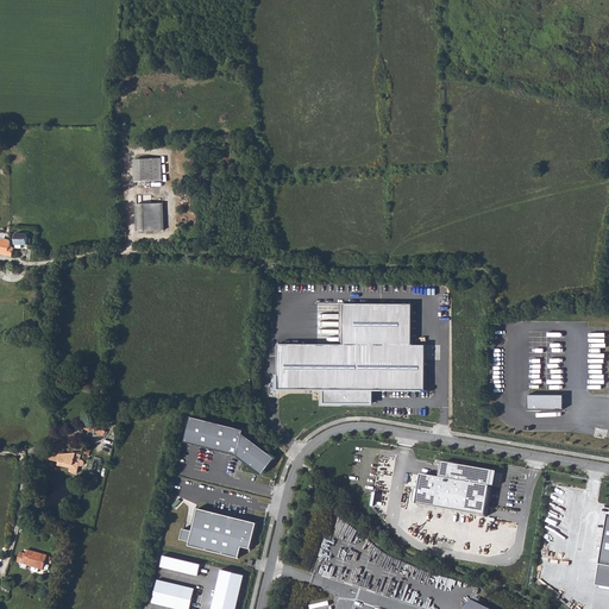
[(136,158),(137,181),(163,180),(162,157),(136,158)]
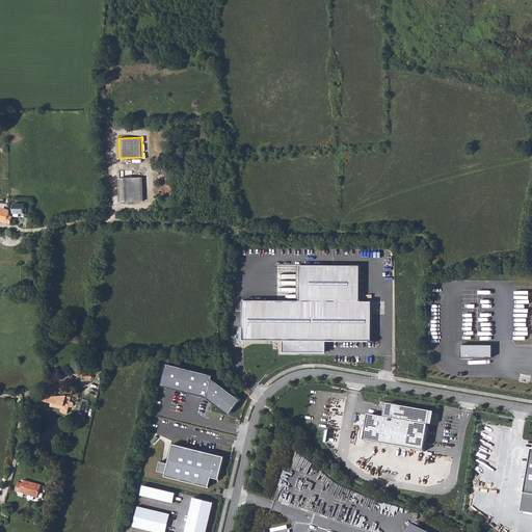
[(134,201),(133,177),(120,178),(121,201),(134,201)]
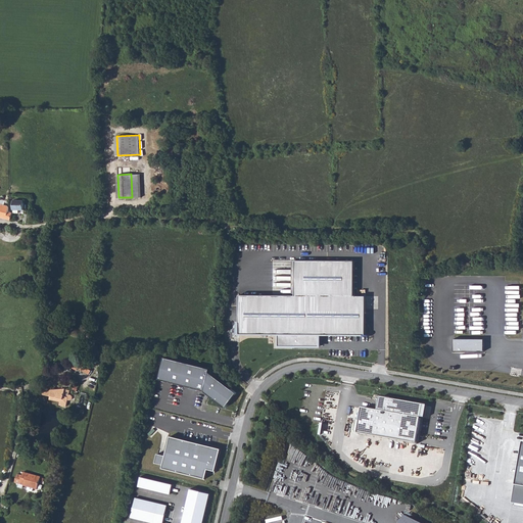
[(141,174),(131,174),(132,197),(141,196),(141,174)]
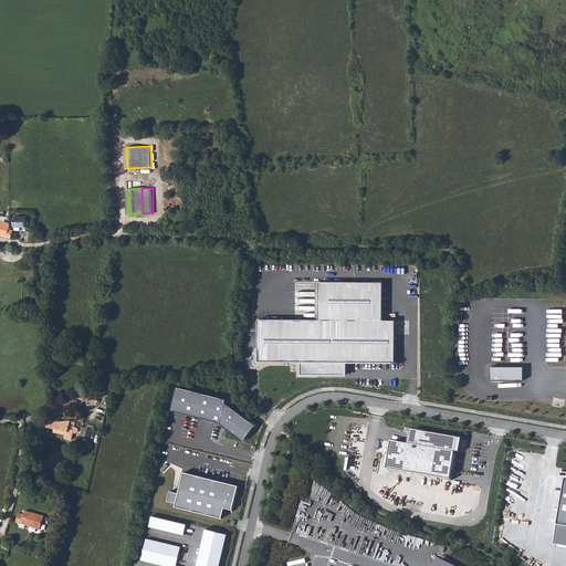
[(16,217),(16,230),(21,230),(20,227),(25,227),(25,217),(16,217)]
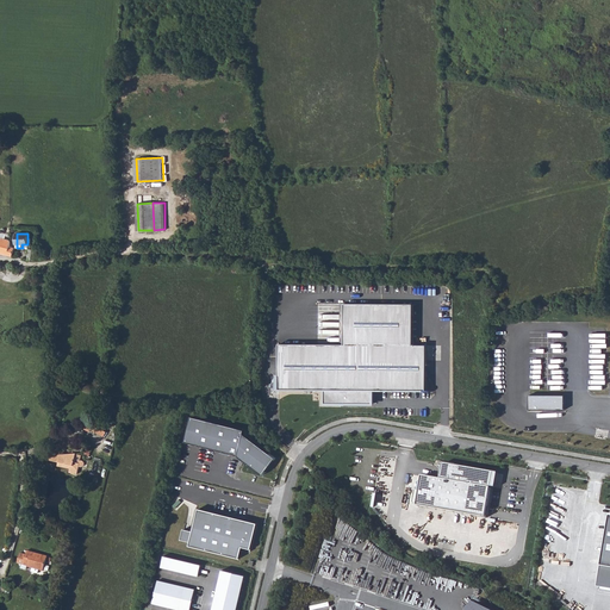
[(0,254),(13,257),(14,248),(10,247),(10,240),(0,237),(0,254)]
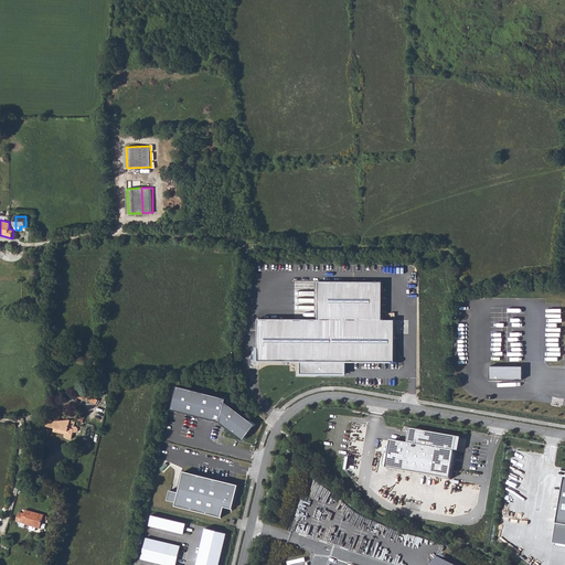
[(348,362),(394,363),(394,319),(382,320),(383,283),(319,280),(319,319),(259,319),(259,361),(300,362),(348,362)]
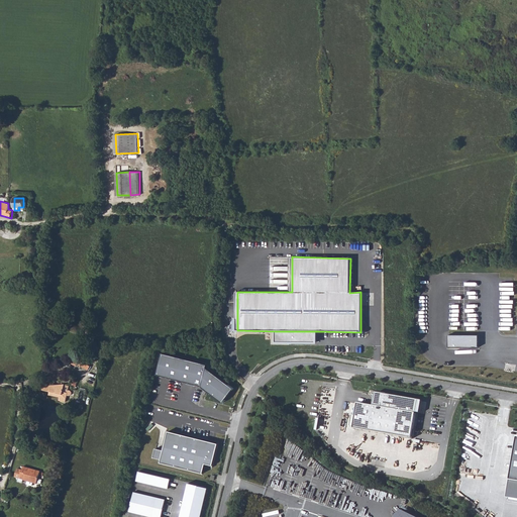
[(318,331),(275,331),(275,343),(318,343),(318,331)]
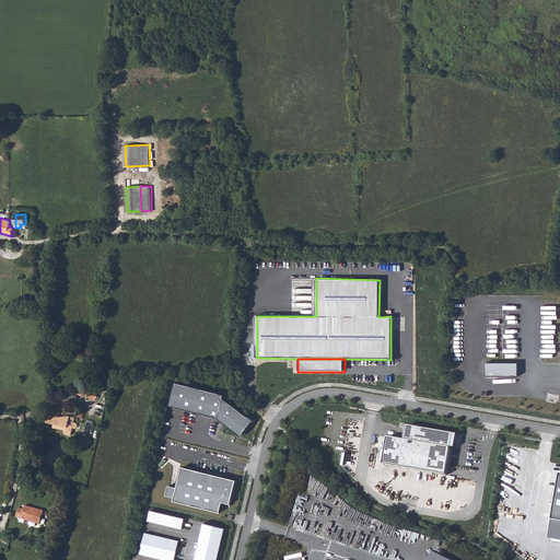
[(518,375),(518,363),(486,363),(487,375),(518,375)]
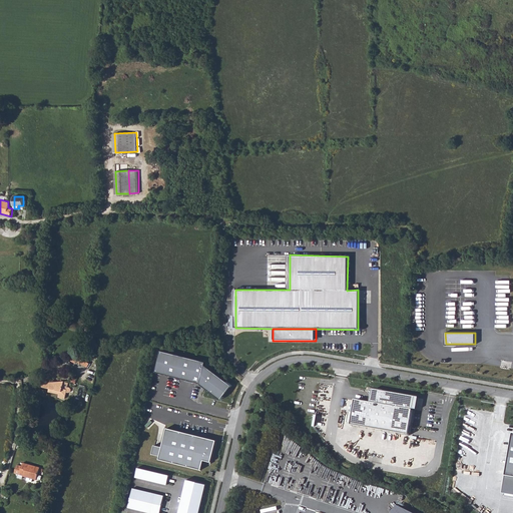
[(206,361),(159,349),(155,370),(199,382),(221,399),(230,385),(205,365),(206,361)]
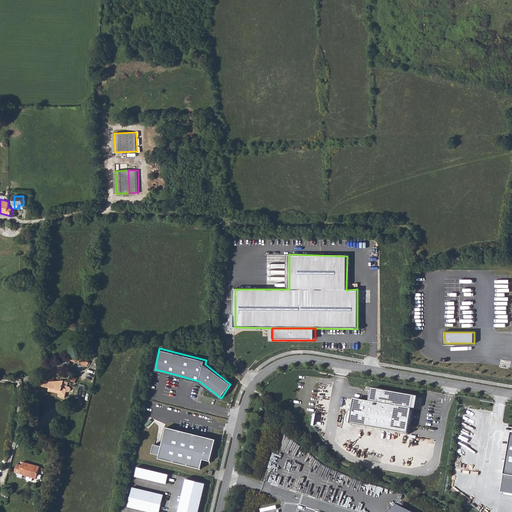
[(89,366),(91,360),(73,354),(71,359),(89,366)]
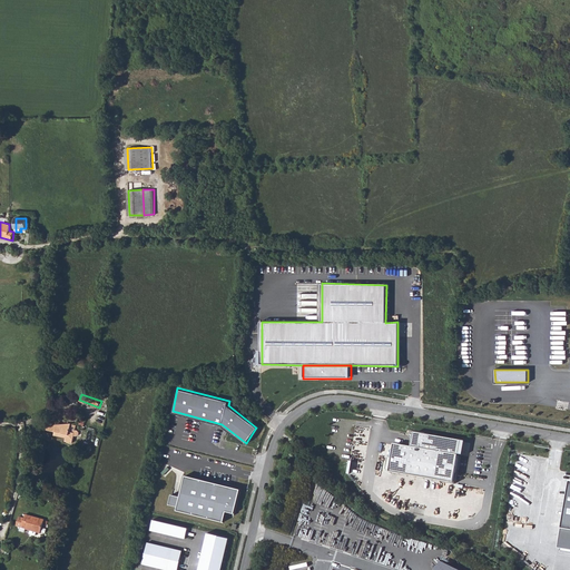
[(46,426),(46,429),(48,432),(70,435),(70,432),(75,433),(75,426),(67,425),(48,424),(46,426)]
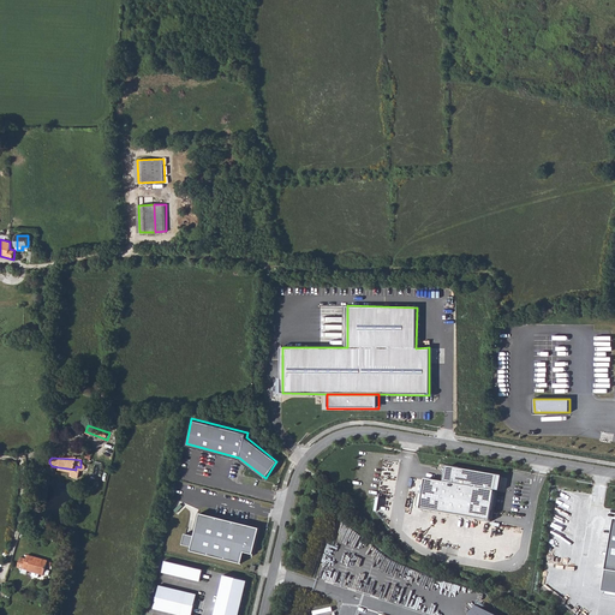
[(422,511),(490,524),(496,493),(505,494),(508,477),(448,467),(445,483),(427,481),(422,511)]
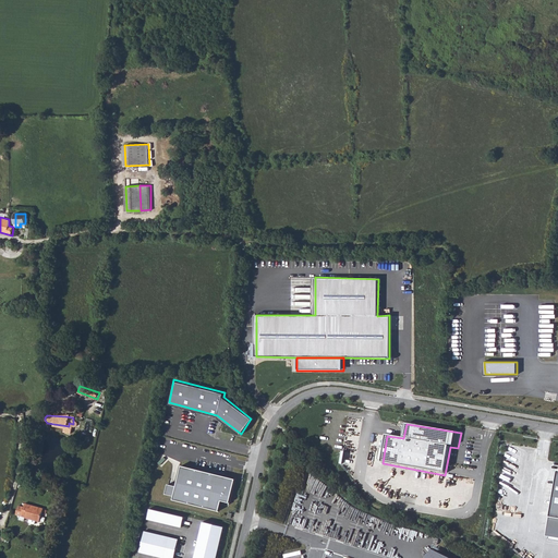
[(230,502),(237,480),(181,465),(177,486),(167,484),(165,494),(174,495),(173,499),(219,511),(221,500),(230,502)]
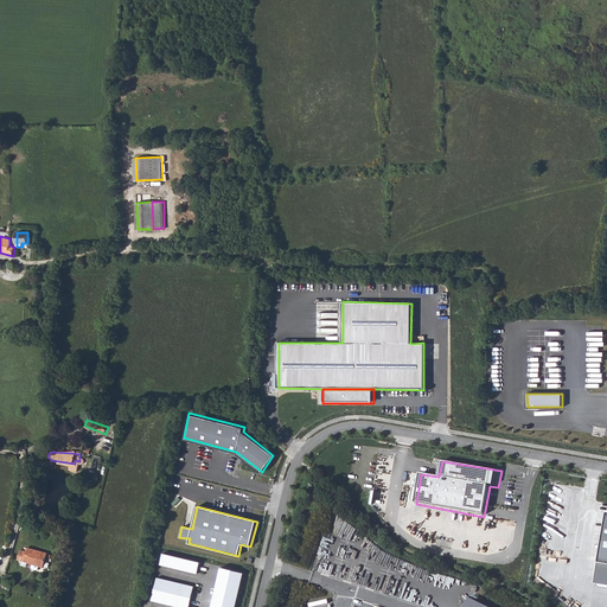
[(198,574),(202,560),(164,551),(160,564),(198,574)]
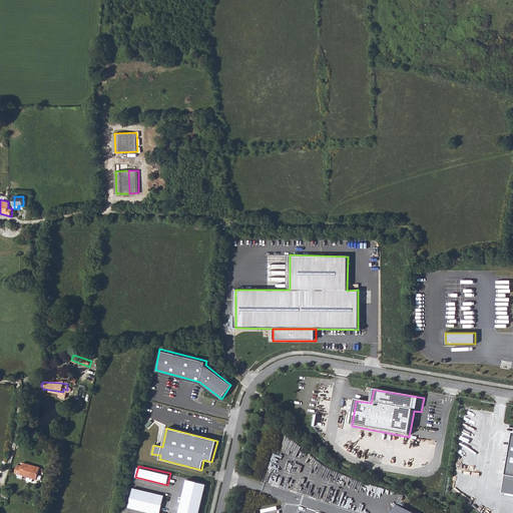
[(24,475),(21,486),(25,487),(25,490),(38,492),(40,478),(24,475)]
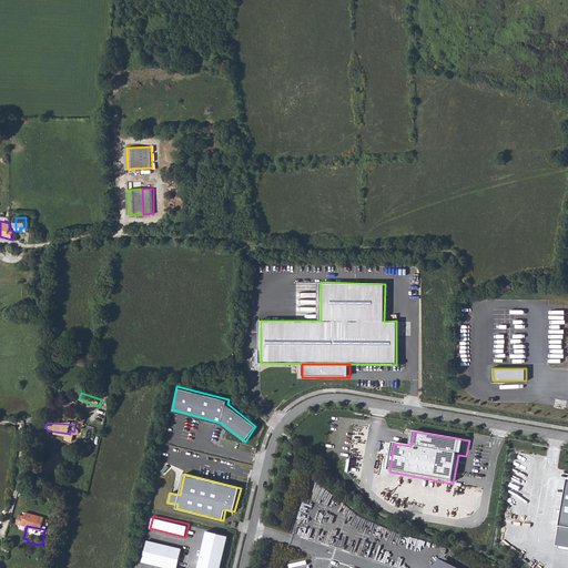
[(221,567),(229,536),(206,530),(198,567),(221,567)]
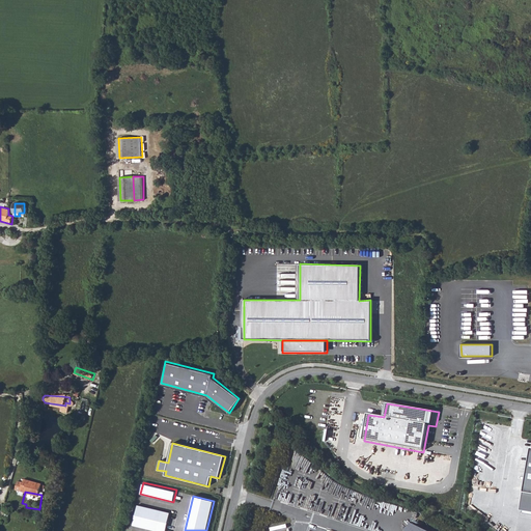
[(166,530),(170,513),(137,505),(133,525),(156,530),(166,530)]
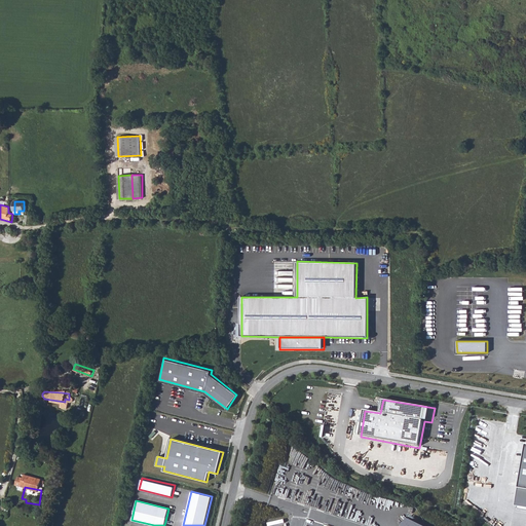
[(165,525),(168,525),(172,525),(175,512),(171,511),(168,519),(166,519),(165,525)]
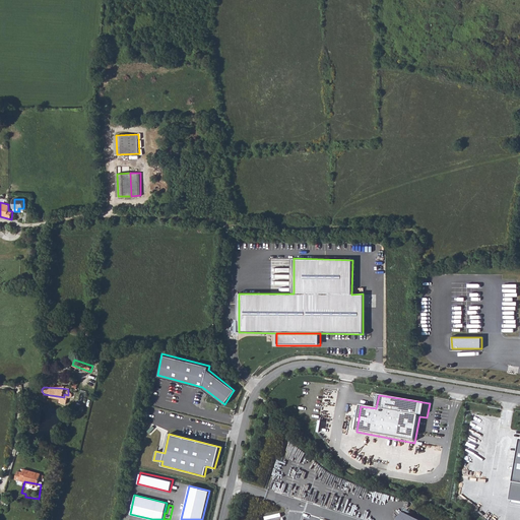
[(396,517),(398,519),(420,519),(403,511),(396,517)]
